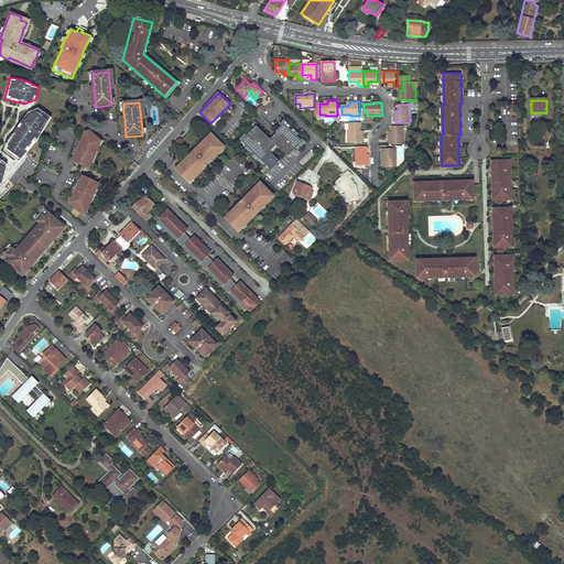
[(50,118),(38,109),(28,112),(6,143),(4,150),(7,152),(19,161),(38,138),(50,118)]
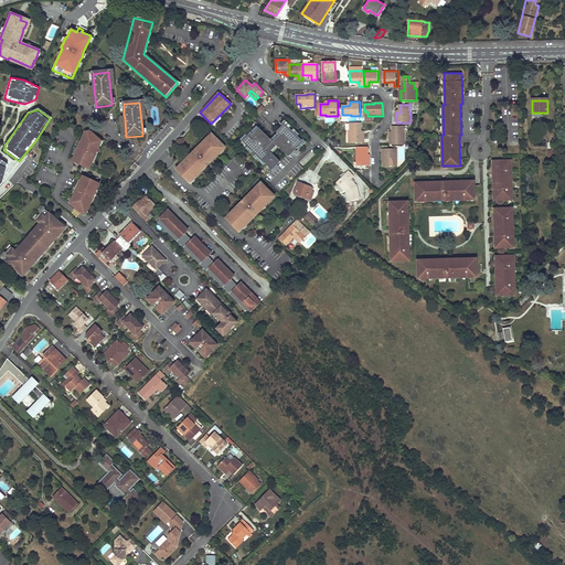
[(350,130),(350,137),(350,142),(364,142),(364,134),(362,134),(362,131),(362,123),(351,123),(351,130),(350,130)]
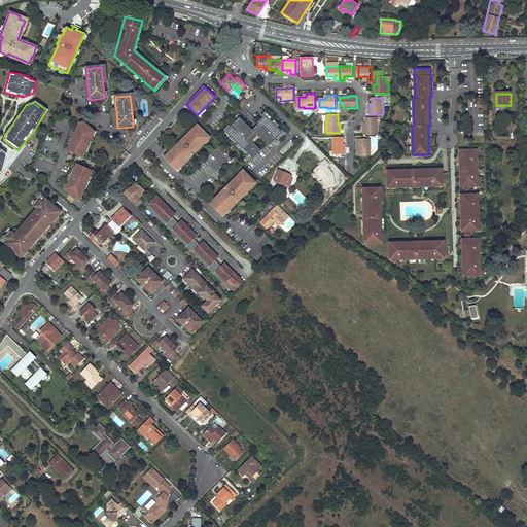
[(283,133),(267,115),(258,123),(261,126),(259,128),(274,142),(283,133)]
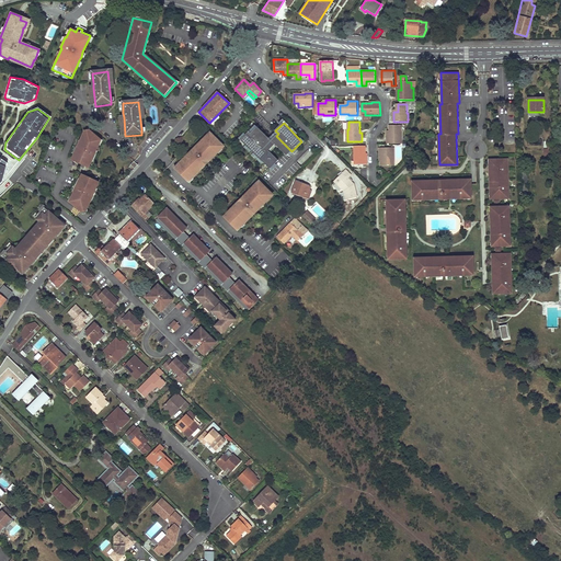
[(267,136),(255,125),(241,139),(270,169),(278,160),(268,151),(275,145),(271,140),(270,141),(265,138),(267,136)]
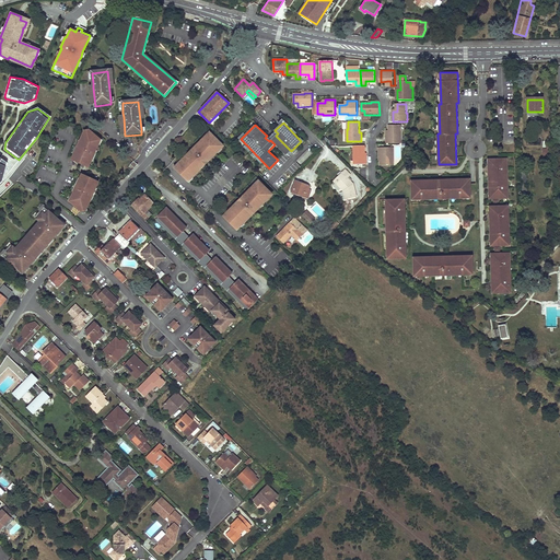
[(399,126),(388,126),(388,131),(388,133),(386,133),(386,143),(401,143),(401,131),(399,131),(399,126)]
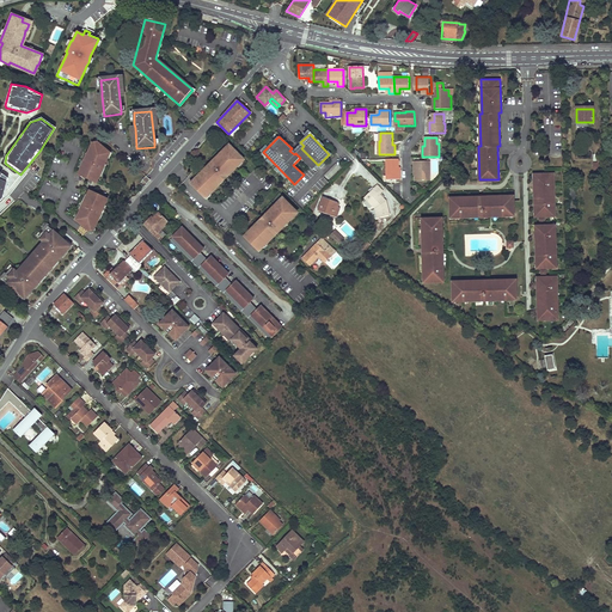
[(91,142),(77,173),(80,175),(80,176),(87,183),(89,178),(92,181),(96,182),(109,153),(96,141),(91,142)]
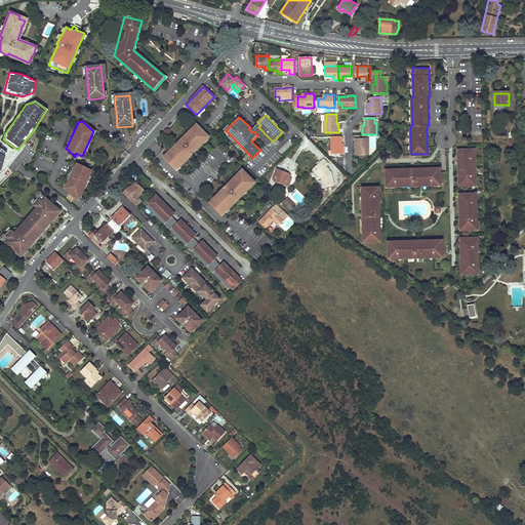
[(251,128),(250,127),(248,129),(252,132),(253,131),(257,135),(269,146),(273,142),(258,127),(260,125),(257,122),(251,128)]
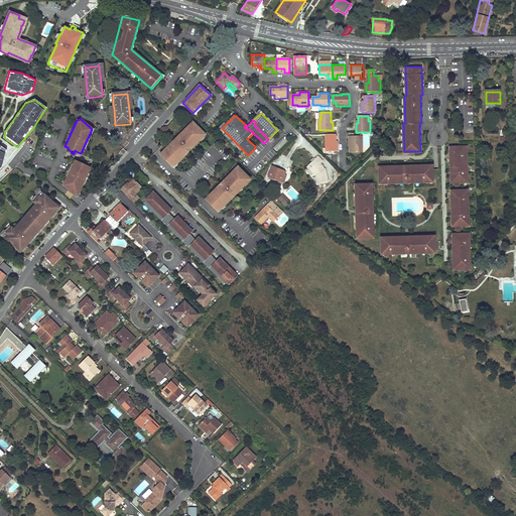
[(171,163),(173,165),(176,162),(176,163),(181,158),(180,157),(182,154),(183,155),(190,147),(191,148),(195,145),(194,144),(196,142),(197,142),(203,136),(204,136),(206,134),(202,130),(197,126),(198,125),(194,122),(191,124),(191,125),(186,129),(185,128),(182,131),(184,133),(180,136),(177,138),(176,138),(171,143),(172,145),(170,147),(169,146),(167,148),(168,149),(163,154),(172,162),(171,163)]
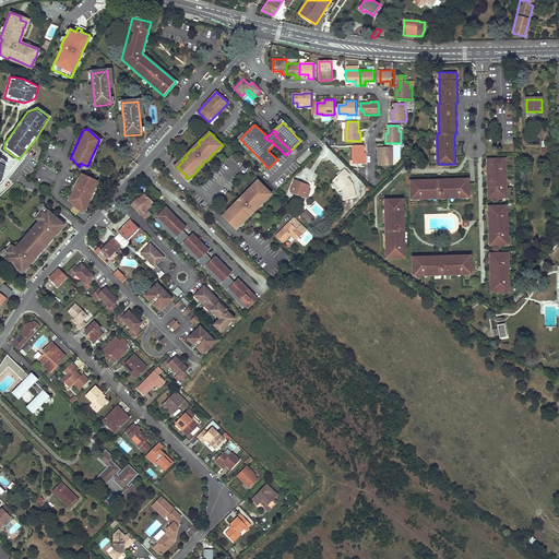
[(550,158),(550,144),(545,144),(545,149),(542,149),(542,153),(545,153),(545,158),(550,158)]
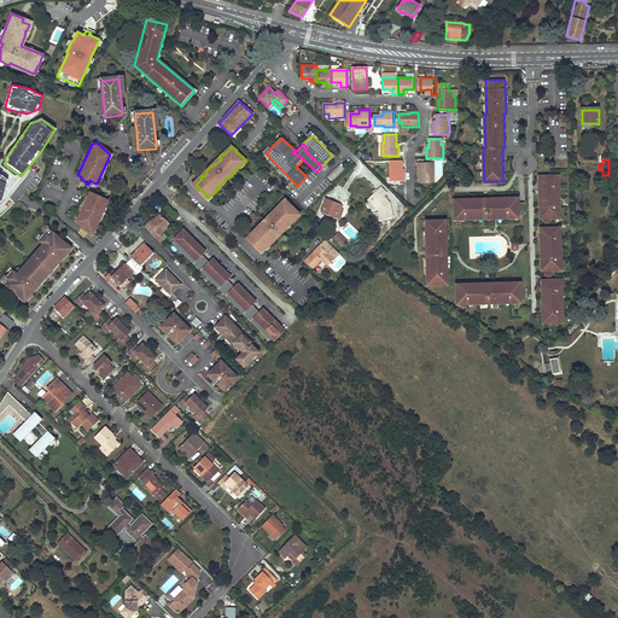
[(392,176),(394,179),(394,181),(404,181),(404,172),(402,172),(402,168),(402,161),(390,161),(390,176),(392,176)]
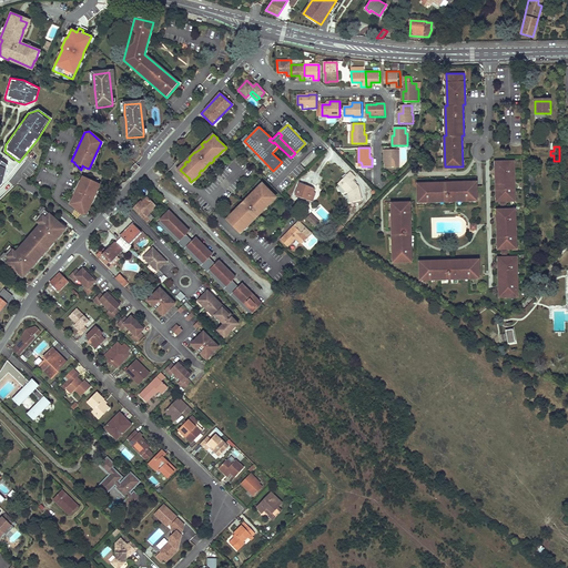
[(385,168),(396,168),(396,162),(398,162),(398,150),(384,149),(384,160),(385,160),(385,168)]
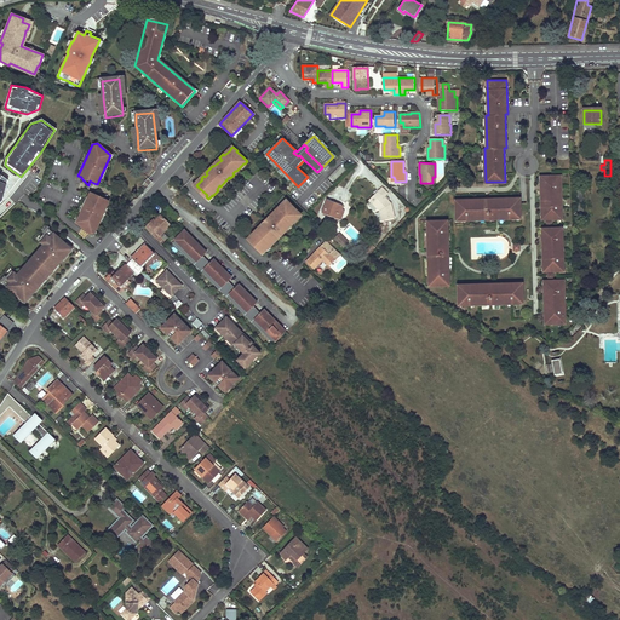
[(557,174),(540,176),(541,218),(558,218),(558,214),(562,214),(562,199),(558,200),(558,194),(562,194),(561,178),(558,178),(557,174)]
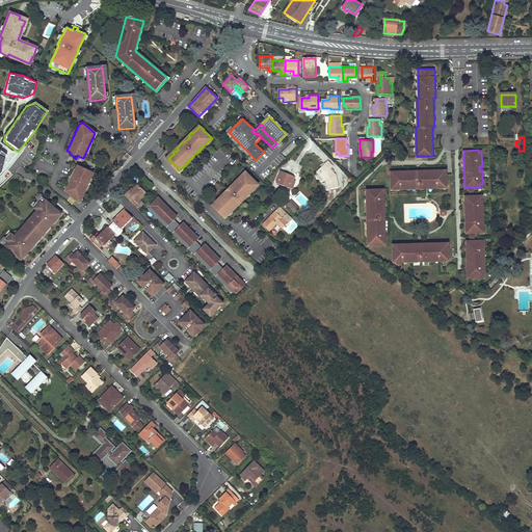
[(317,170),(315,171),(324,181),(326,181),(325,179),(319,171),(325,165),(329,169),(333,166),(326,160),(323,163),(317,170)]
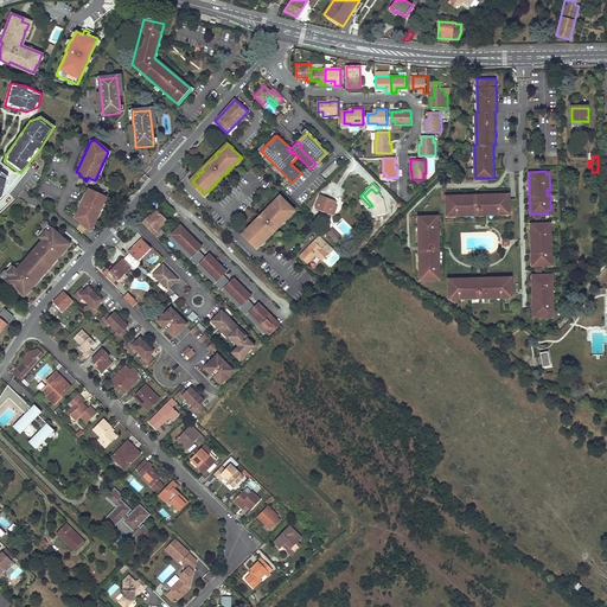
[(87,189),(74,217),(87,228),(93,227),(106,197),(102,196),(98,195),(101,190),(87,189)]
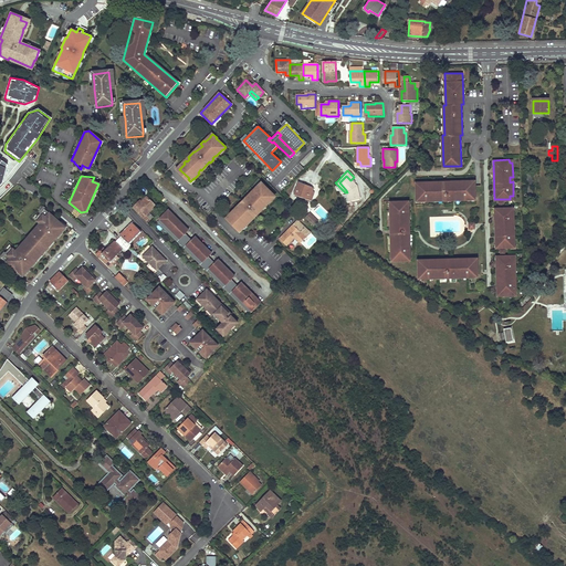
[(350,180),(346,176),(339,182),(346,190),(347,192),(345,192),(348,201),(359,199),(356,186),(350,180)]
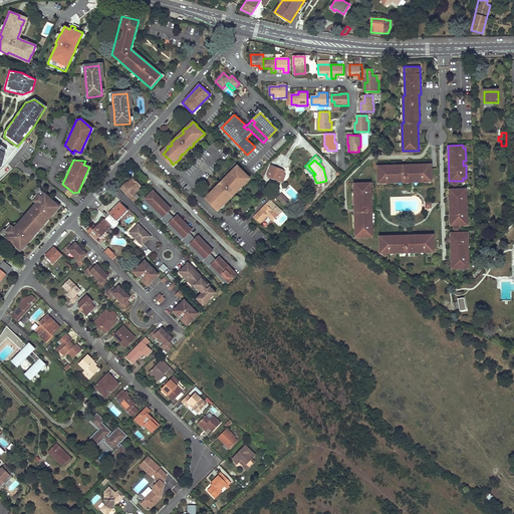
[(241,169),(237,165),(235,168),(235,169),(224,180),(216,188),(217,189),(215,191),(213,189),(210,193),(211,193),(207,198),(217,209),(222,204),(222,205),(225,202),(224,201),(227,198),(228,200),(233,195),(232,194),(235,192),(234,191),(237,188),(239,189),(242,186),(241,185),(246,180),(249,177),(245,174),(240,170),(241,169)]
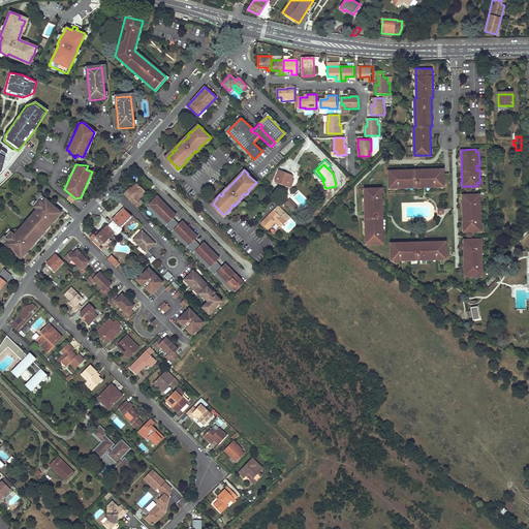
[(393,186),(393,189),(442,188),(442,185),(444,185),(444,169),(390,172),(390,187),(393,186)]
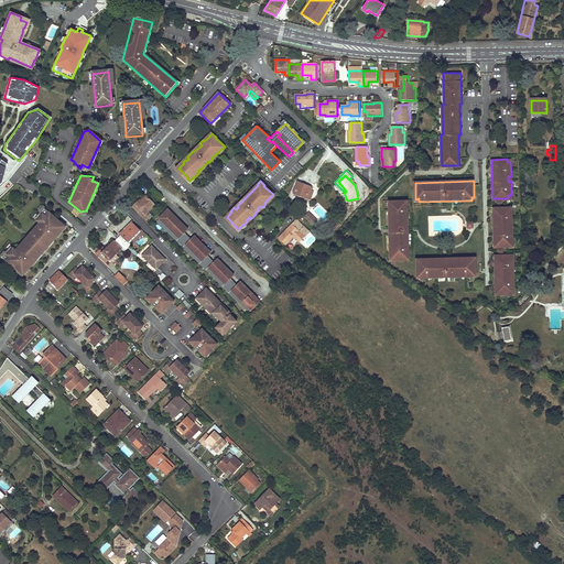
[(310,202),(313,192),(311,191),(308,190),(310,187),(307,186),(300,183),(297,182),(293,193),(299,195),(305,197),(304,201),(310,202)]
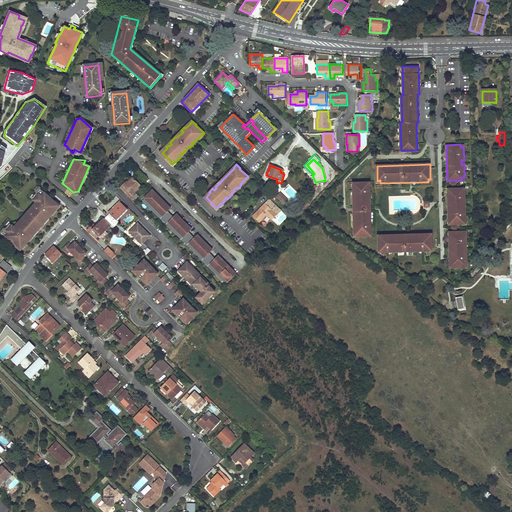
[(134,204),(140,198),(138,196),(136,198),(132,194),(134,192),(140,186),(132,178),(128,183),(127,181),(120,188),(129,197),(128,198),(134,204)]
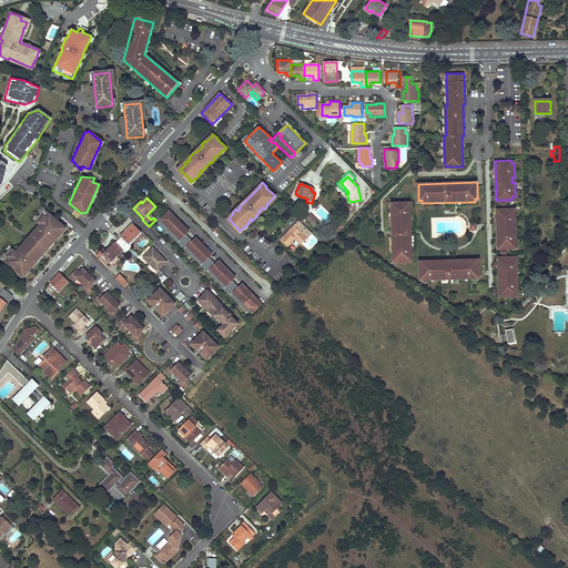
[(407,202),(392,203),(393,261),(409,261),(409,259),(412,259),(411,205),(408,205),(407,202)]
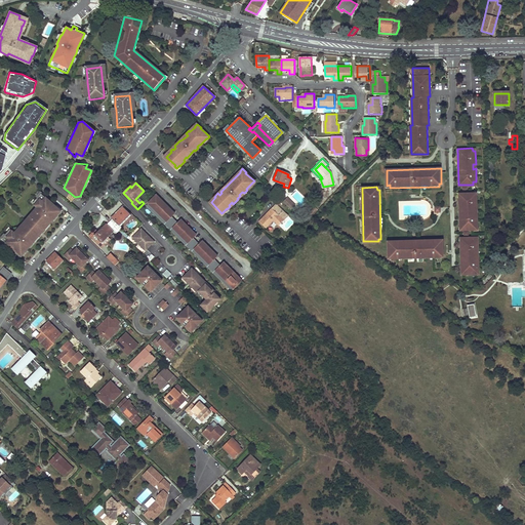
[(473,192),(459,193),(460,230),(474,229),(474,227),(477,227),(477,213),(474,213),(474,208),(476,208),(476,195),(473,195),(473,192)]
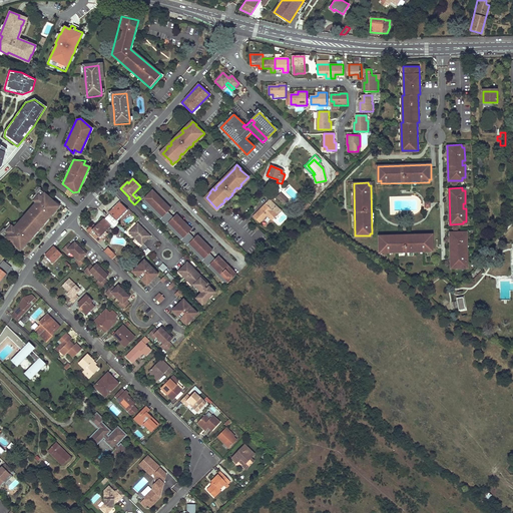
[(9,224),(1,234),(19,249),(23,243),(25,245),(28,242),(27,241),(33,234),(34,235),(38,231),(37,230),(41,225),(42,226),(45,222),(44,221),(50,214),(51,215),(54,212),(52,210),(57,205),(39,190),(31,199),(36,203),(32,208),(34,210),(29,215),(25,220),(20,225),(18,223),(14,228),(9,224)]
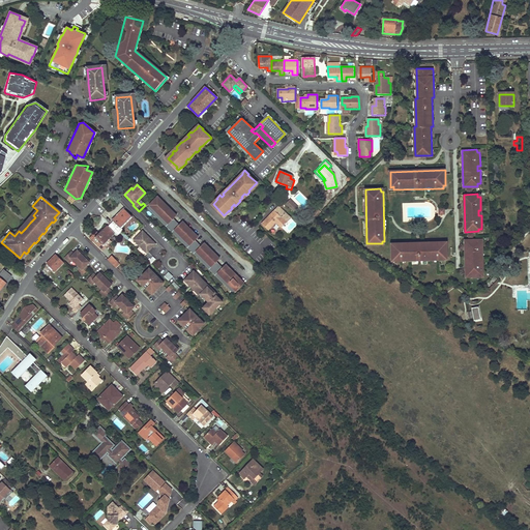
[(164,203),(157,198),(154,201),(160,206),(164,203)]
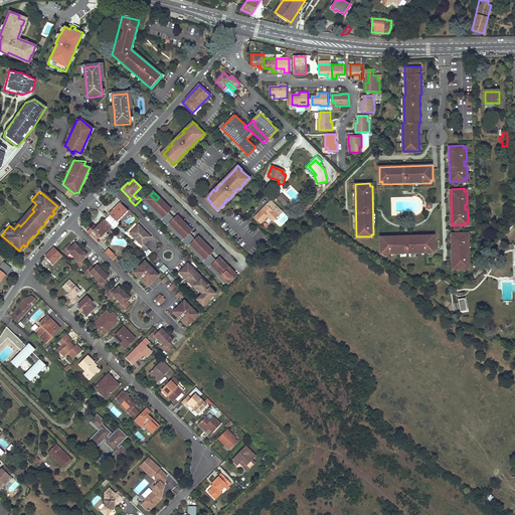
[(282,194),(278,199),(286,206),(290,202),(282,194)]
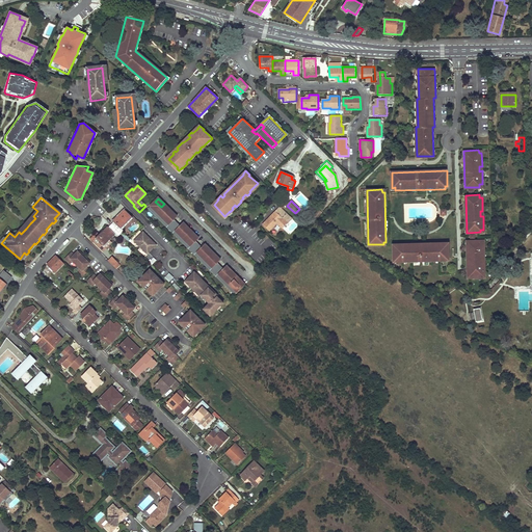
[(155,202),(148,209),(151,212),(153,209),(168,225),(166,228),(171,233),(175,231),(190,246),(188,249),(193,255),(196,253),(212,268),(210,271),(215,276),(217,273),(225,282),(223,285),(227,287),(229,285),(237,293),(245,285),(240,280),(237,282),(231,276),(234,273),(229,268),(225,271),(223,268),(220,266),(217,263),(214,260),(217,257),(207,247),(205,249),(202,247),(198,244),(195,241),(193,238),(195,236),(186,225),(183,229),(180,225),(177,222),(174,220),(171,217),(174,214),(164,204),(161,207),(155,202)]
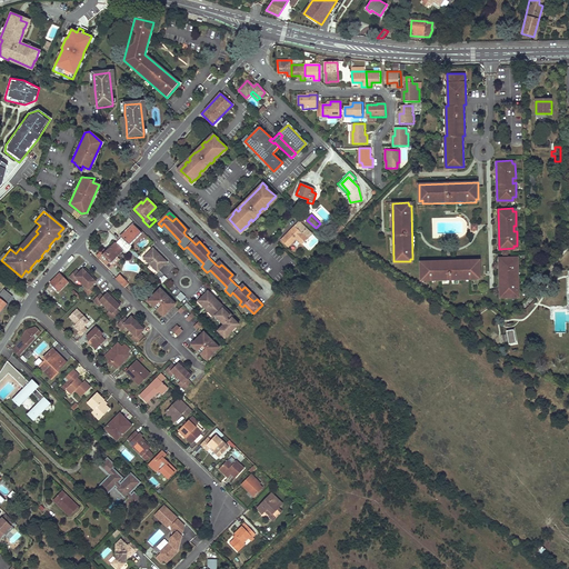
[(311,233),(299,222),(295,227),(307,239),(311,233)]
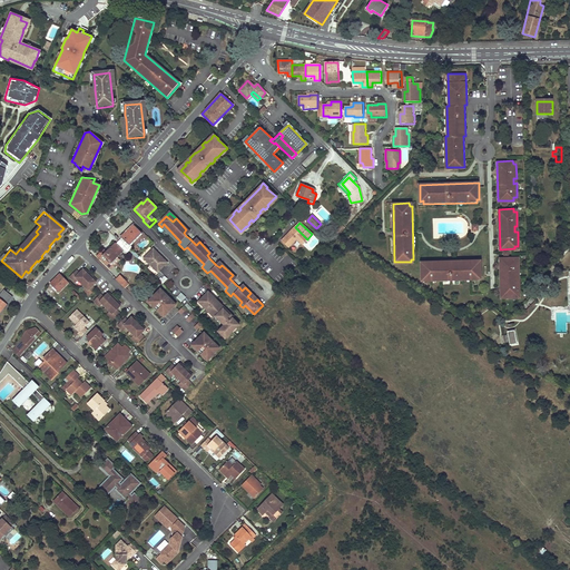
[(164,224),(161,227),(178,244),(180,242),(164,224)]
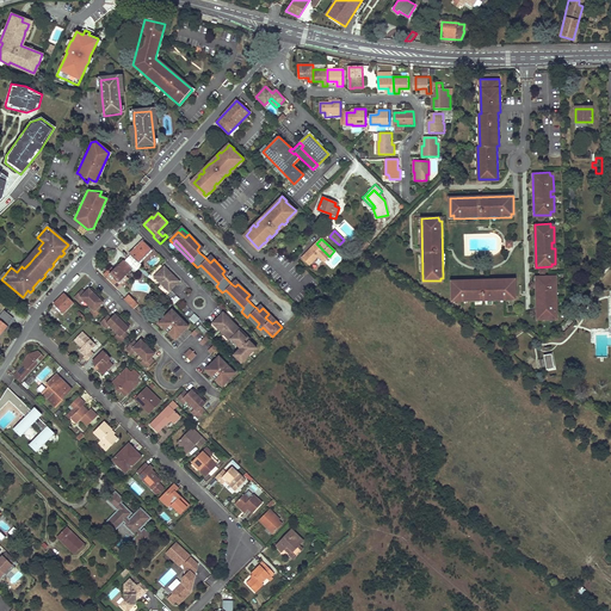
[(152,250),(142,241),(131,252),(133,253),(130,255),(127,259),(137,269),(146,277),(148,275),(140,266),(141,265),(139,263),(152,250)]
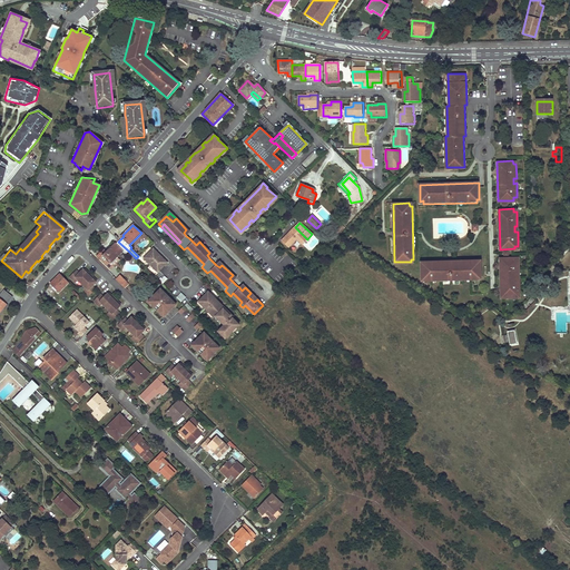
[(292,234),(291,233),(290,233),(282,241),(288,247),(296,238),(303,244),(307,239),(295,227),(292,231),(293,233),(292,234)]
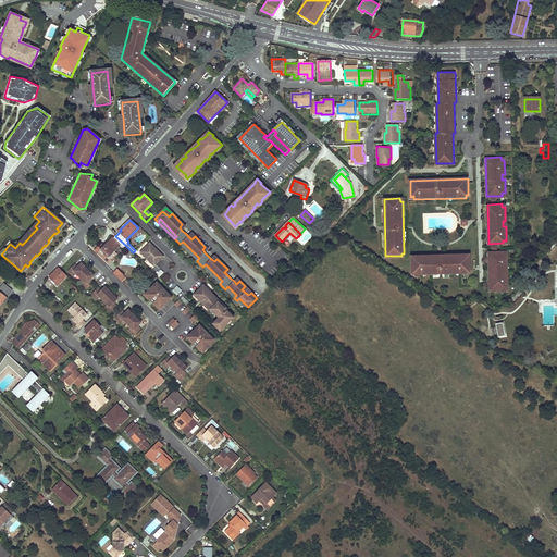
[(27,239),(32,234),(37,229),(35,226),(20,243),(22,245),(27,239)]
